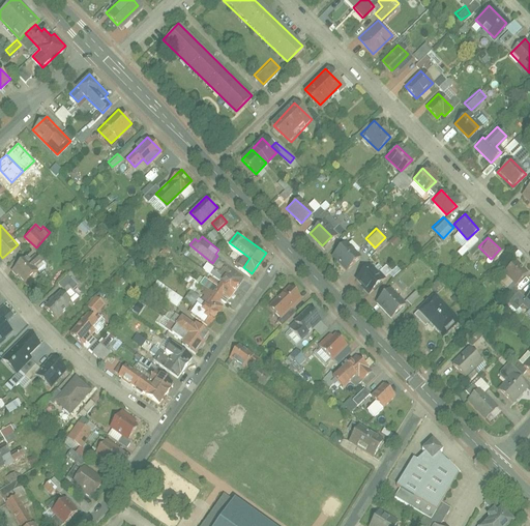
[(342,243),(331,255),(346,268),(356,258),(342,243)]
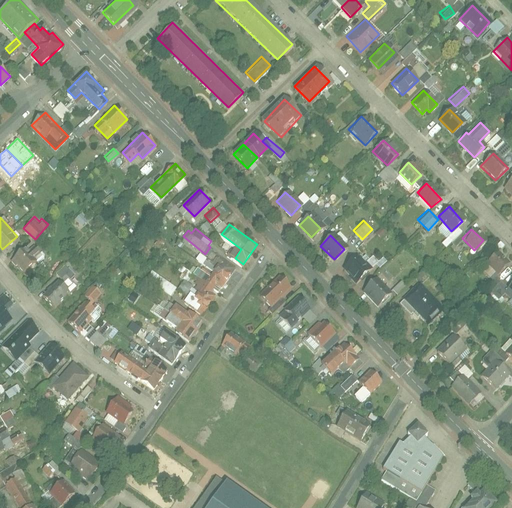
[(26,247),(12,258),(23,272),(45,254),(37,244),(29,250),(26,247)]
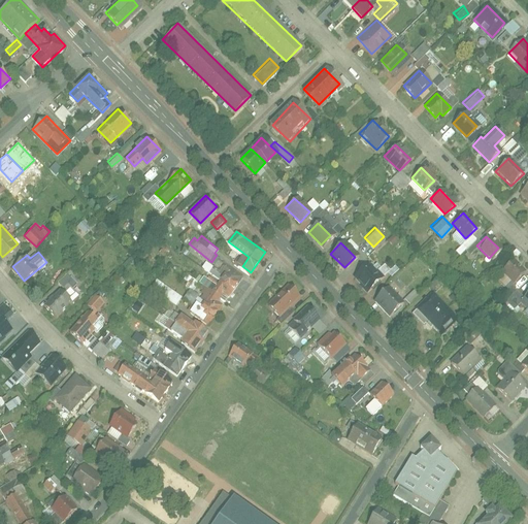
[(501,269),(514,282),(523,272),(510,260),(501,269)]
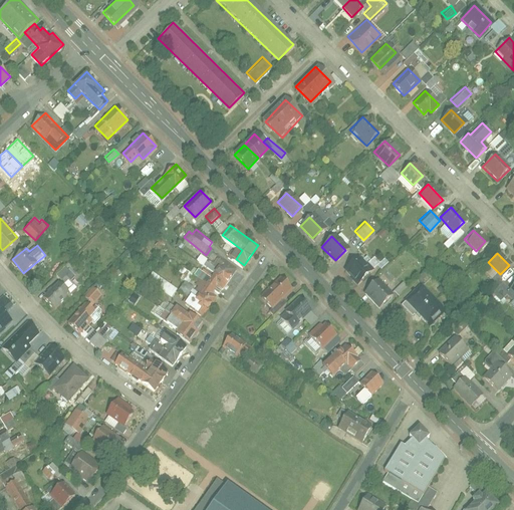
[(224,285),(236,266),(219,255),(216,260),(220,263),(196,297),(210,307),(218,295),(212,291),(218,281),(224,285)]
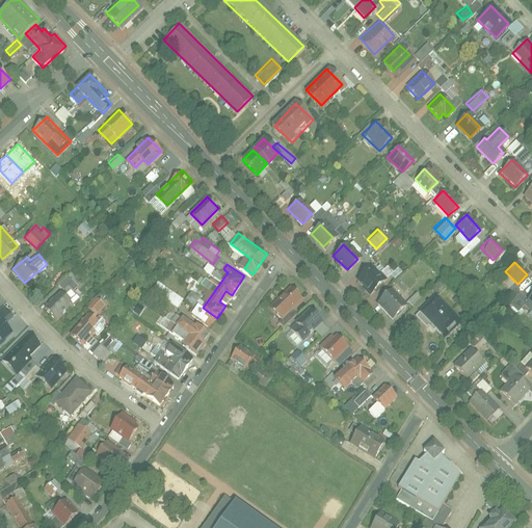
[(367,266),(356,278),(370,291),(381,280),(367,266)]
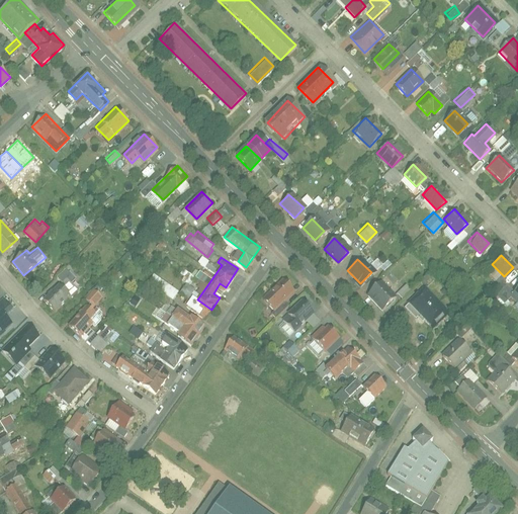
[(146,281),(171,297),(177,288),(152,271),(146,281)]
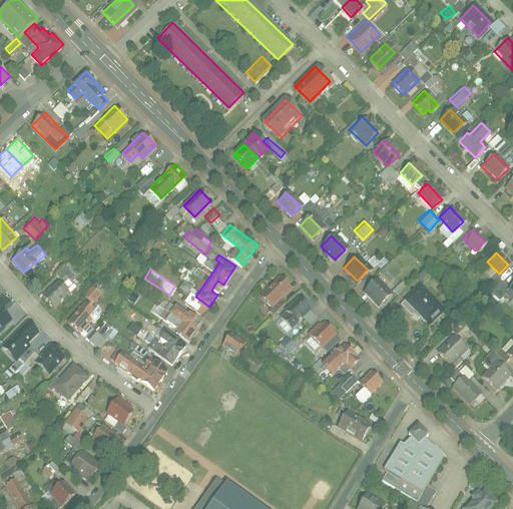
[(419,270),(414,278),(422,282),(425,276),(422,274),(423,272),(419,270)]
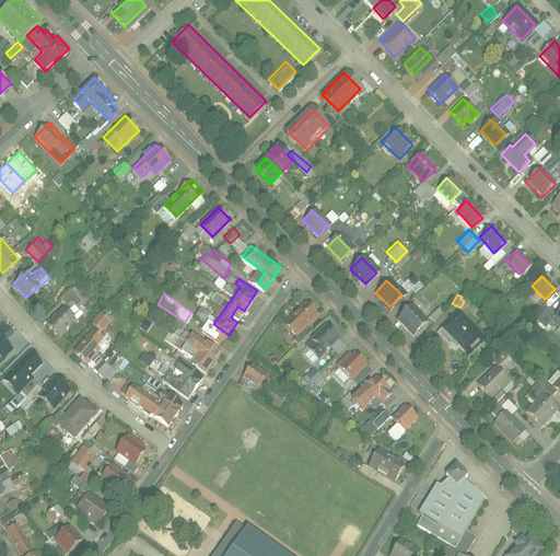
[(318,312),(305,300),(284,322),(298,334),(318,312)]
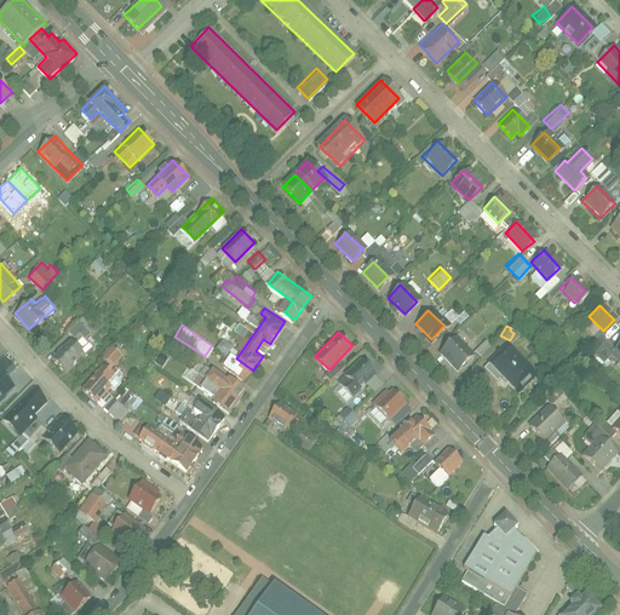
[(72,337),(53,355),(67,369),(85,351),(72,337)]
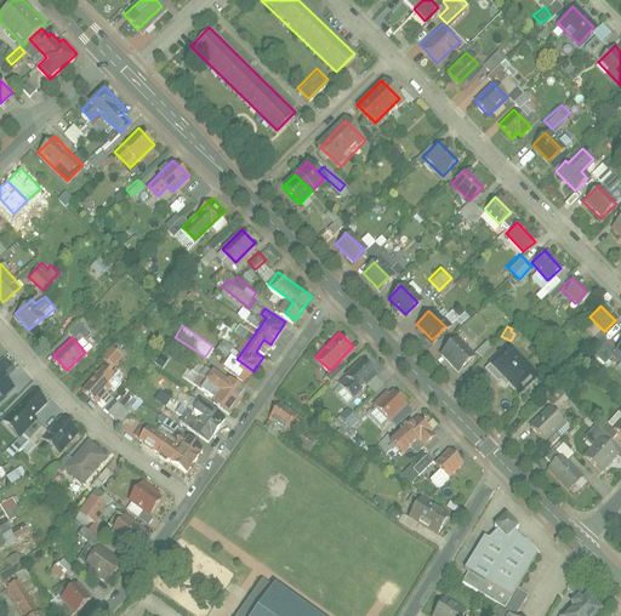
[(480,355),(491,343),(484,337),(473,349),(480,355)]
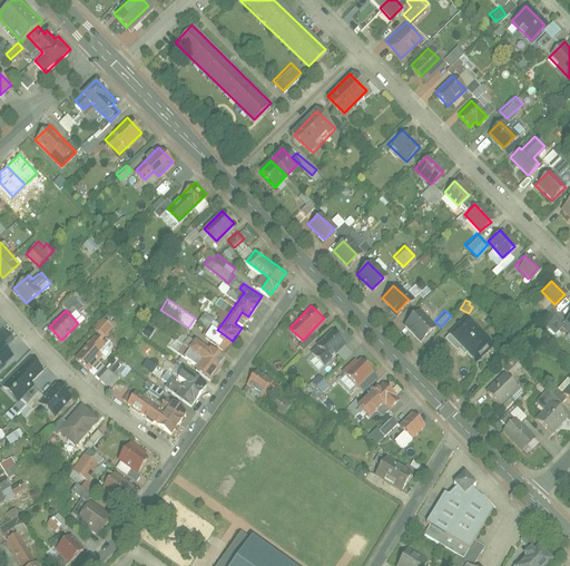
[(416,311),(404,322),(421,340),(433,329),(416,311)]
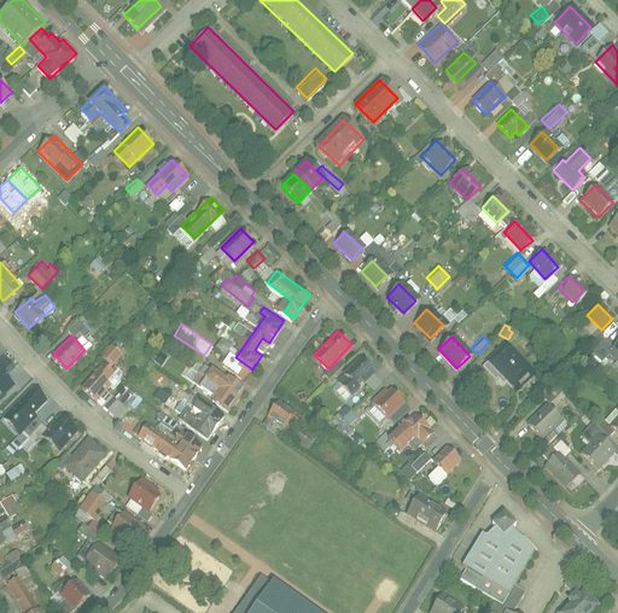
[(496,351),(482,366),(495,379),(497,375),(508,387),(523,372),(511,360),(507,362),(496,351)]
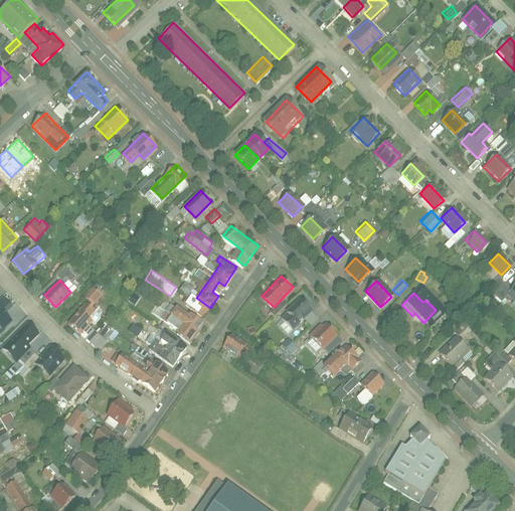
[(0,332),(5,328),(4,327),(12,320),(5,312),(12,306),(2,295),(0,297),(0,332)]
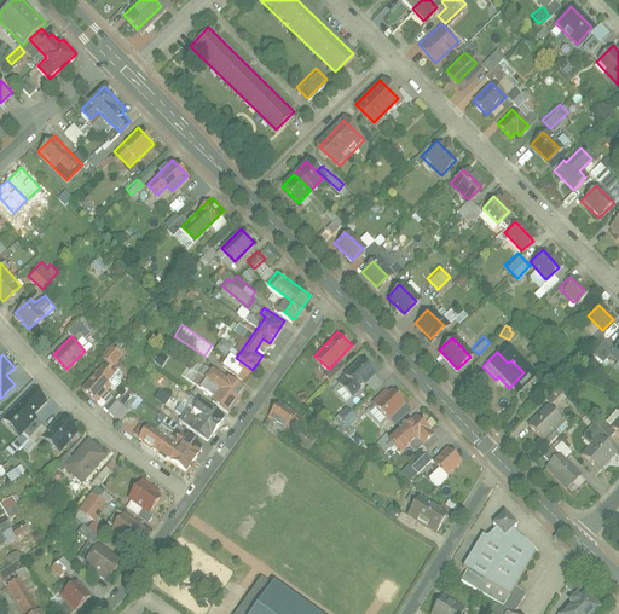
[(374,372),(359,358),(339,378),(353,393),(374,372)]
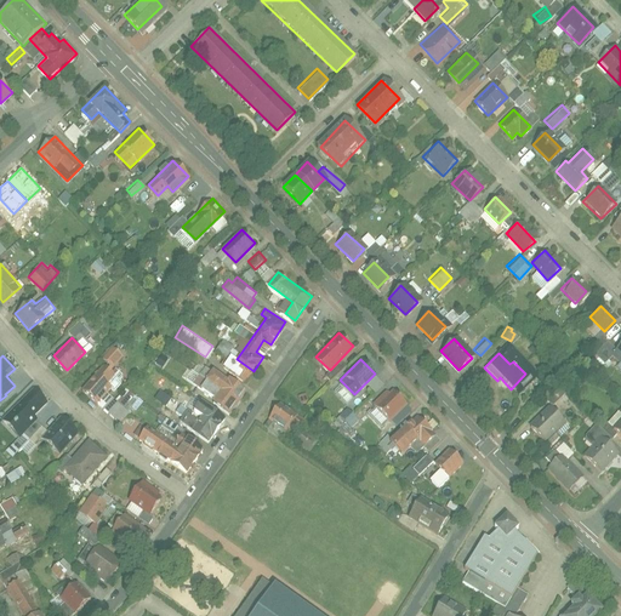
[(104,363),(83,387),(97,400),(110,385),(108,382),(117,374),(104,363)]
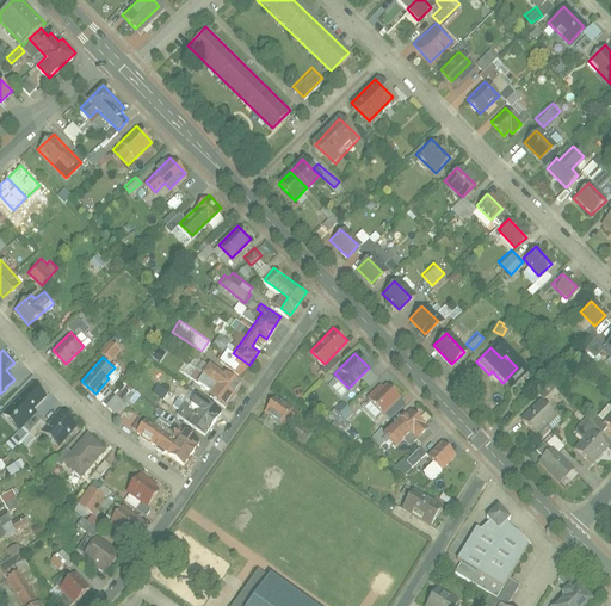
[(229,402),(245,381),(228,369),(226,372),(210,362),(198,381),(229,402)]
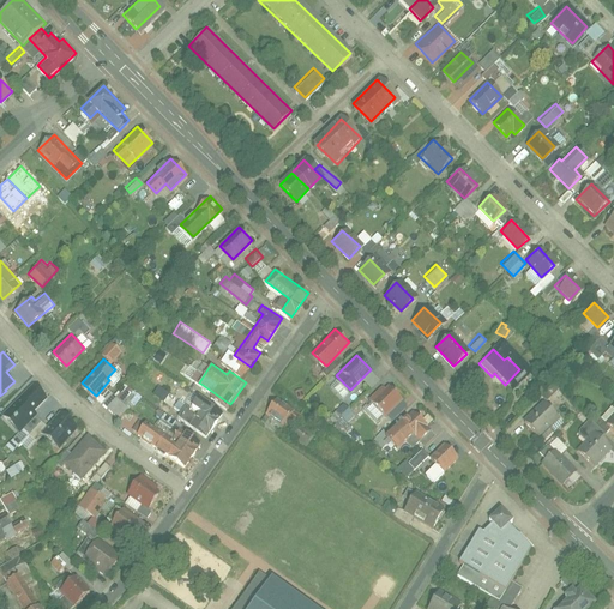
[(0,417),(4,415),(19,430),(38,411),(35,408),(48,396),(34,381),(6,408),(4,404),(0,406),(0,417)]
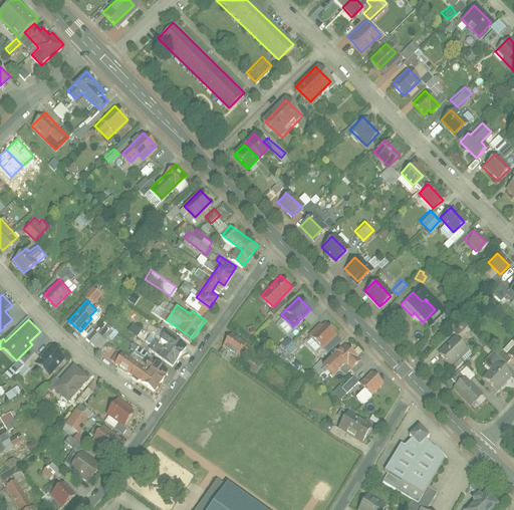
[(336,333),(325,321),(322,324),(319,321),(309,330),(322,345),(336,333)]
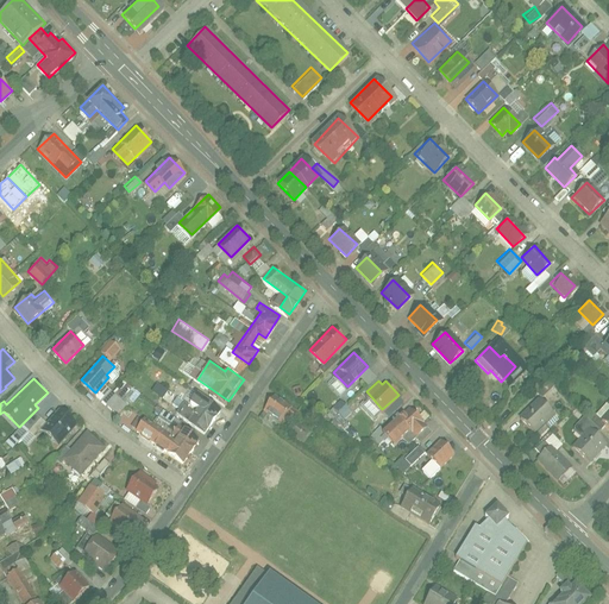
[(205,431),(220,407),(196,390),(190,400),(199,406),(189,420),(205,431)]
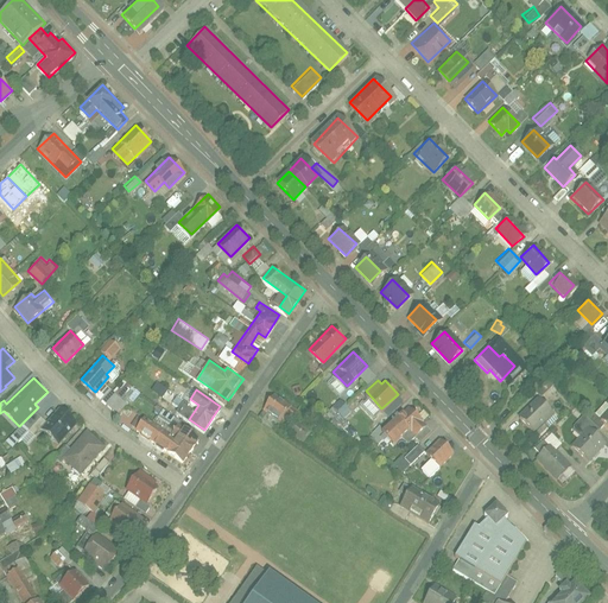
[(290,402),(273,392),(263,408),(279,419),(290,402)]
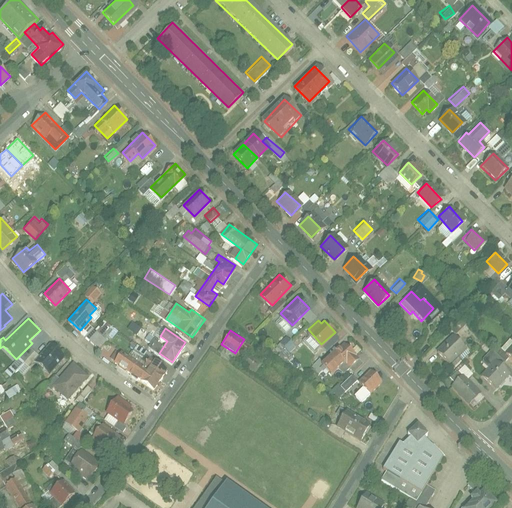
[(464,346),(453,334),(436,349),(447,361),(464,346)]
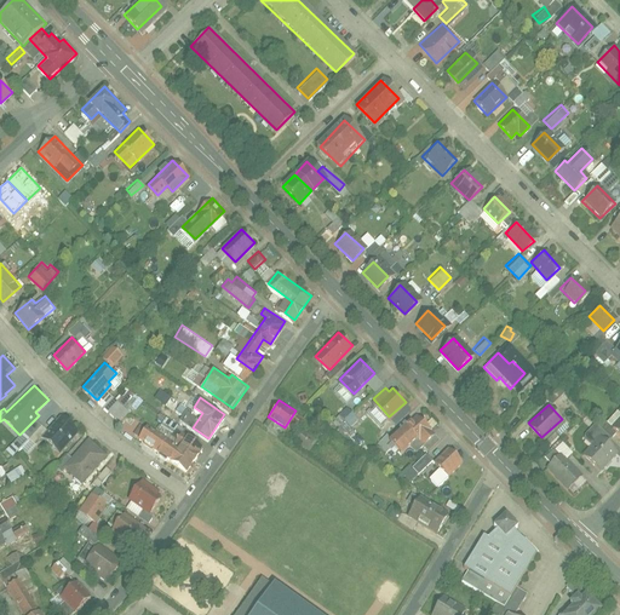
[(337,415),(349,423),(355,413),(342,406),(337,415)]
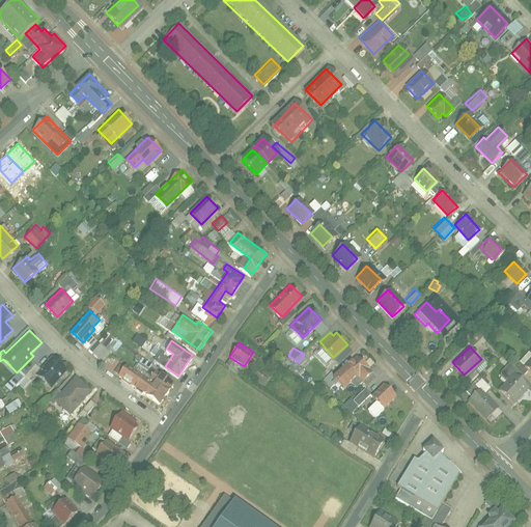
[(372,369),(357,353),(334,375),(344,386),(358,373),(363,379),(372,369)]
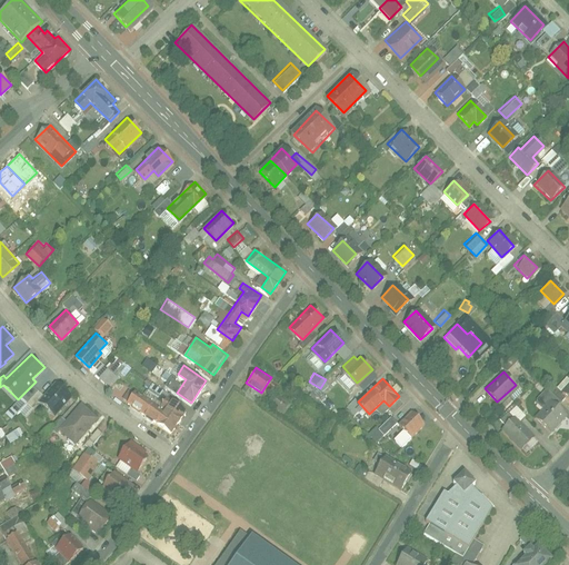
[(72,394),(55,379),(38,399),(55,414),(72,394)]
